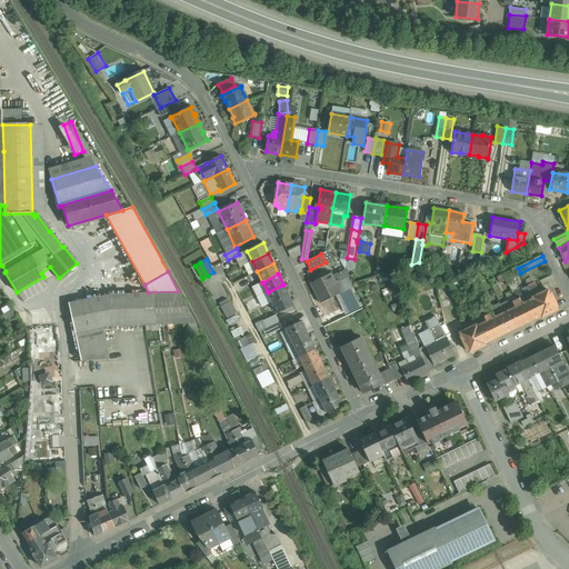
[(331,273),(310,283),(316,293),(336,283),(331,273)]
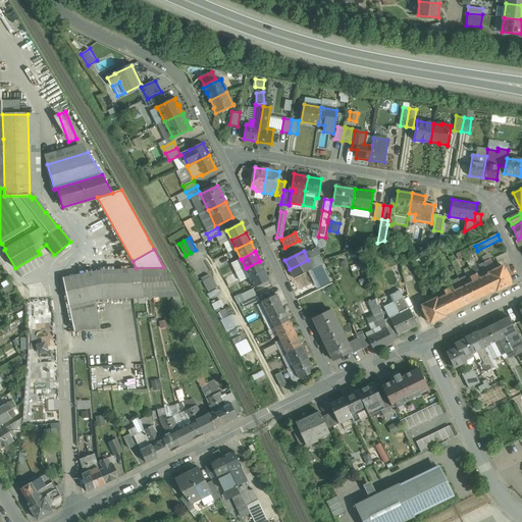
[(308,260),(290,269),(294,278),(313,269),(318,280),(330,275),(319,255),(308,260)]
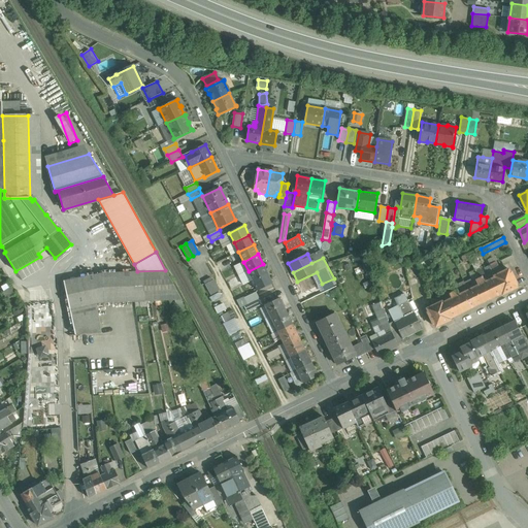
[(449,269),(443,258),(438,261),(441,268),(443,272),(449,269)]
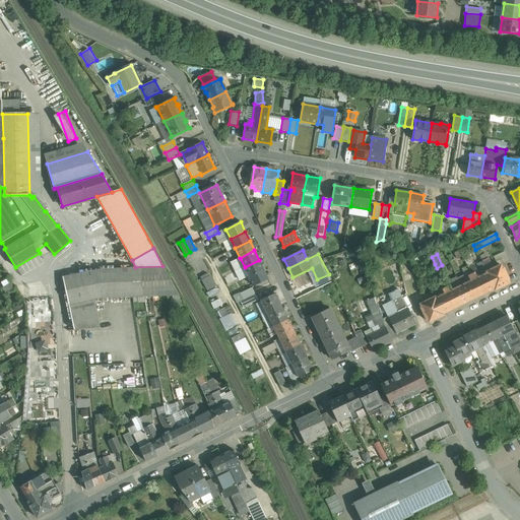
[(501,265),(494,269),(489,259),(481,262),(488,274),(495,288),(495,289),(509,283),(508,279),(509,279),(504,268),(503,268),(501,265)]
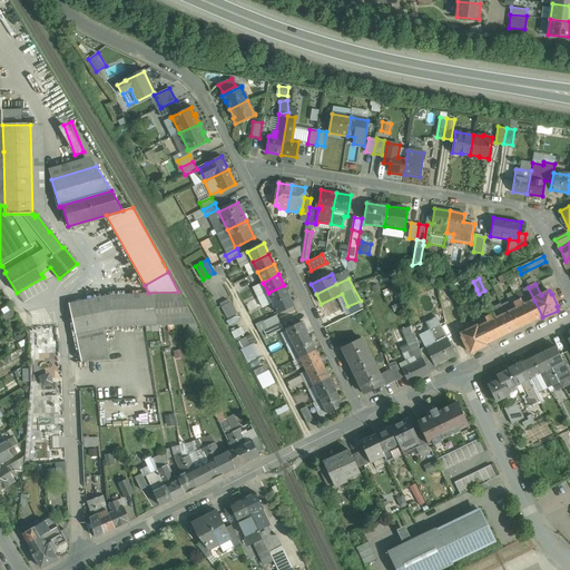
[(284,285),(268,293),(273,303),(290,295),(284,285)]
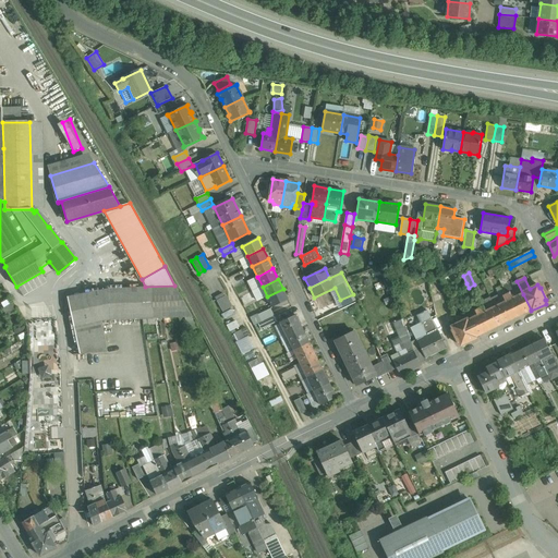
[(108,289),(86,293),(89,307),(71,312),(80,354),(107,352),(102,322),(192,317),(174,286),(145,287),(108,289)]
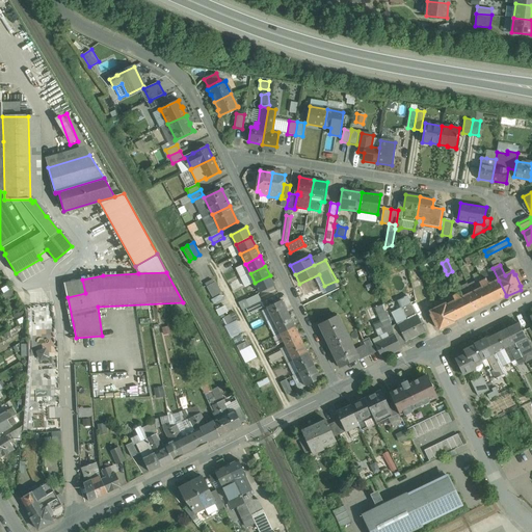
[(270,275),(255,283),(260,293),(274,285),(270,275)]
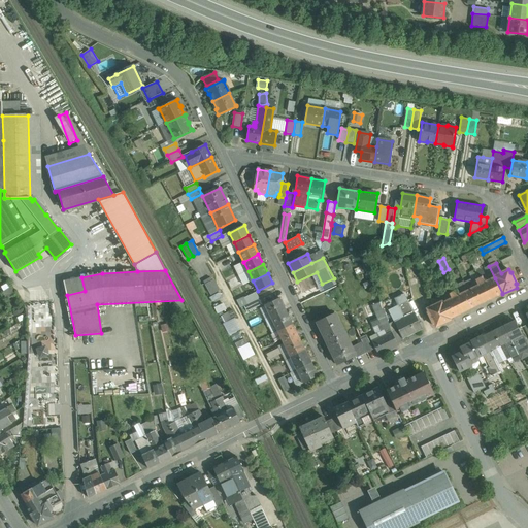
[(391,288),(403,285),(401,273),(389,276),(391,288)]
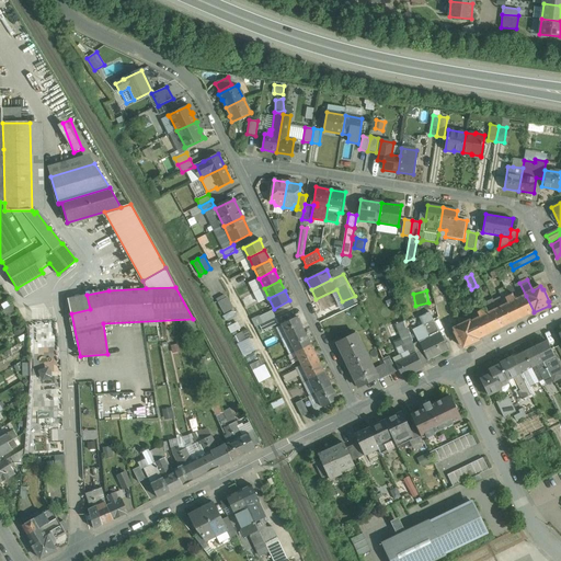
[(454,292),(441,297),(443,302),(457,296),(454,292)]
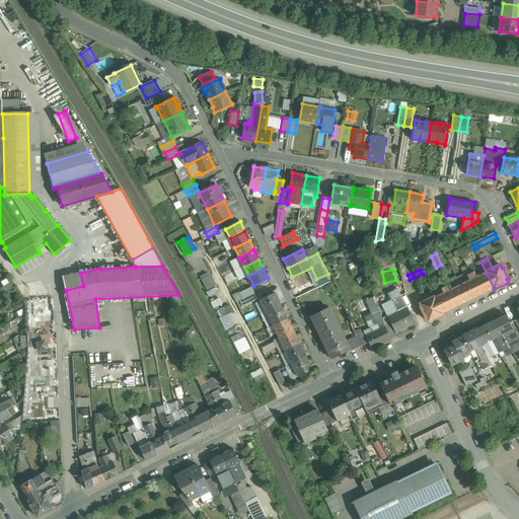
[(202,276),(207,289),(217,285),(211,272),(202,276)]
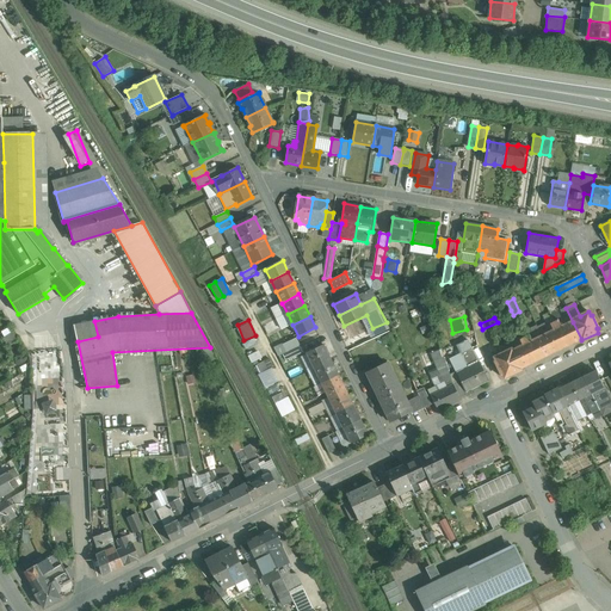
[(94,321),(74,325),(78,341),(98,337),(94,321)]
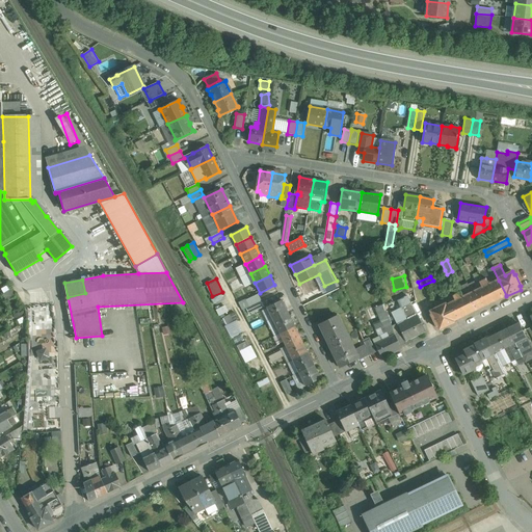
[(499,281),(488,285),(486,280),(482,281),(493,301),(506,295),(499,281)]
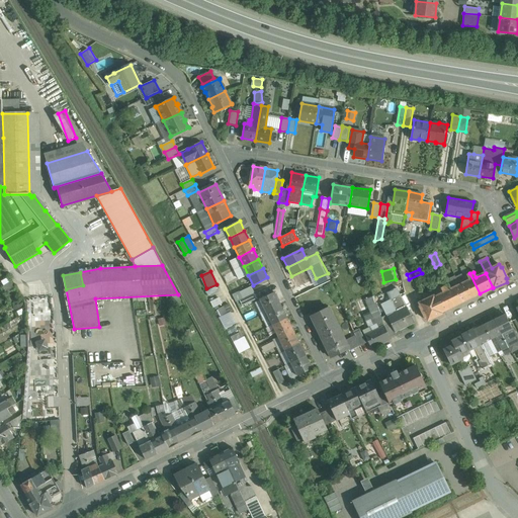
[(328,273),(316,278),(319,284),(330,279),(328,273)]
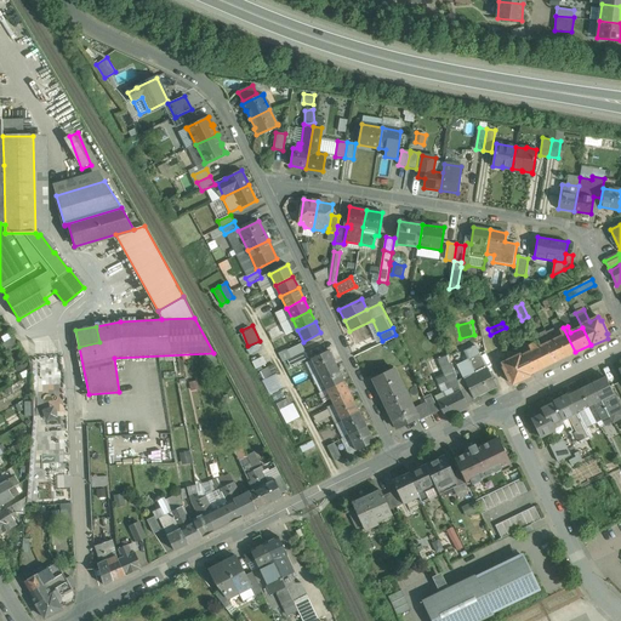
[(575,352),(563,328),(559,330),(562,337),(551,342),(559,359),(575,352)]
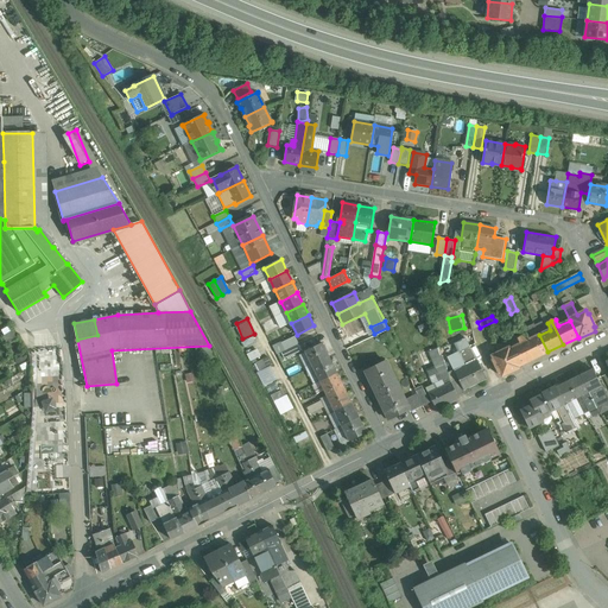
[(14,329),(2,336),(7,344),(19,337),(14,329)]
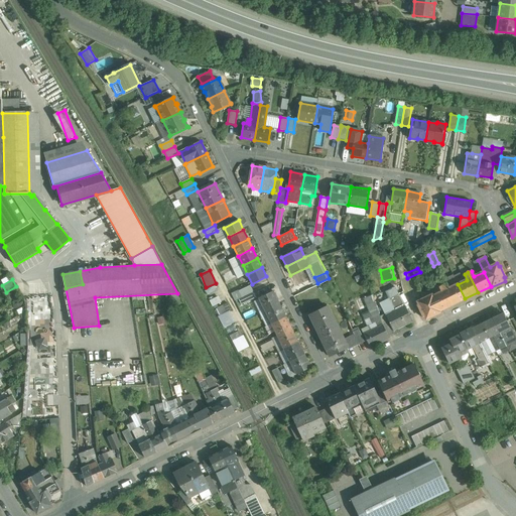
[(458,284),(448,289),(445,284),(442,286),(453,305),(465,298),(458,284)]
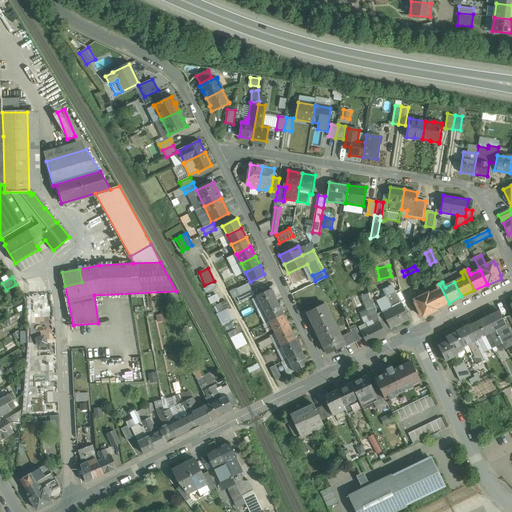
[(248,284),(237,289),(240,295),(252,290),(249,284),(248,284)]
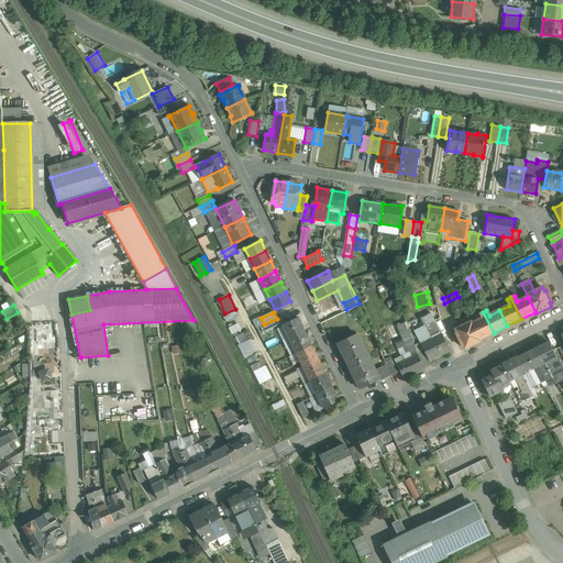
[(494,333),(483,312),(479,315),(482,319),(471,323),(478,340),(494,333)]
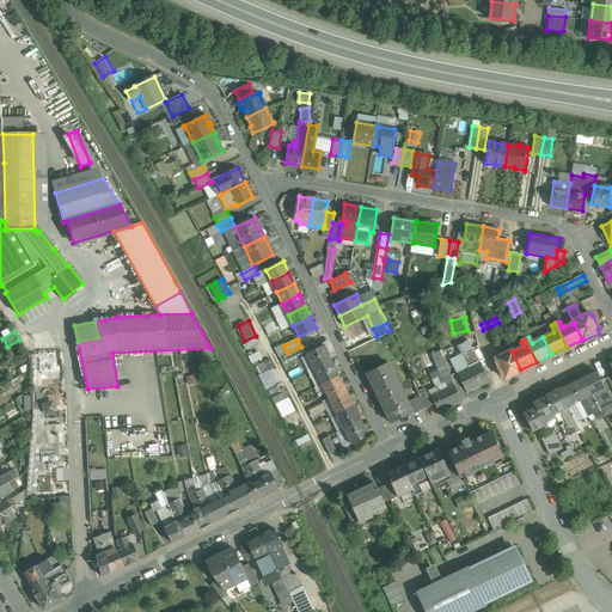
[(324,346),(307,354),(314,369),(331,361),(324,346)]
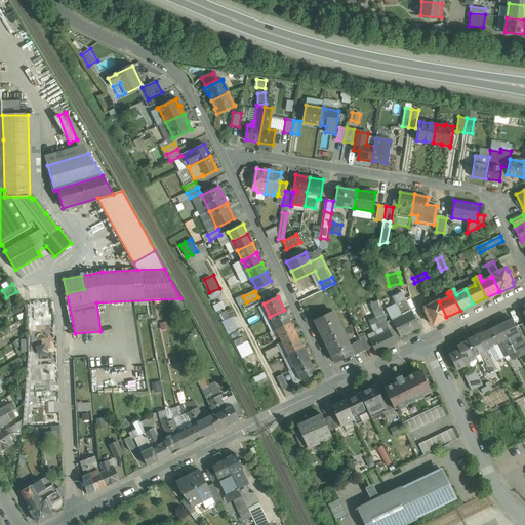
[(246,303),(243,305),(246,310),(260,303),(258,297),(246,303)]
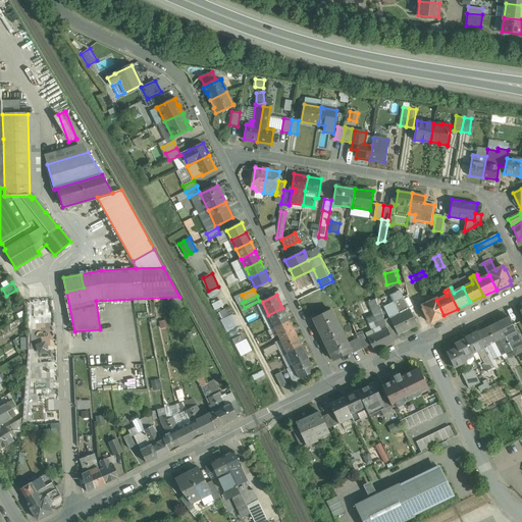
[(417,326),(403,298),(394,303),(399,314),(389,318),(393,325),(398,335),(399,335),(417,326)]
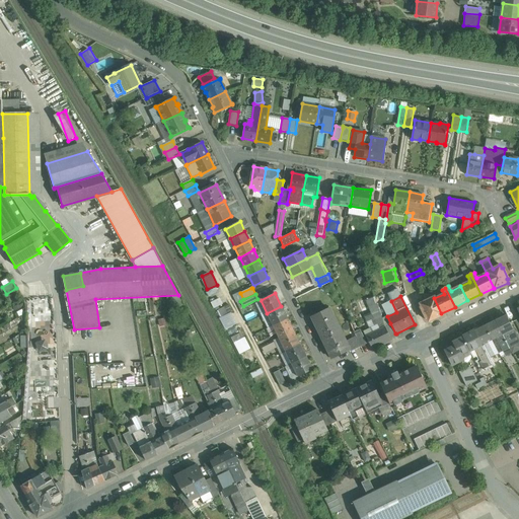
[(434,297),(420,304),(421,307),(426,318),(427,318),(428,321),(442,314),(441,313),(434,298),(434,297)]
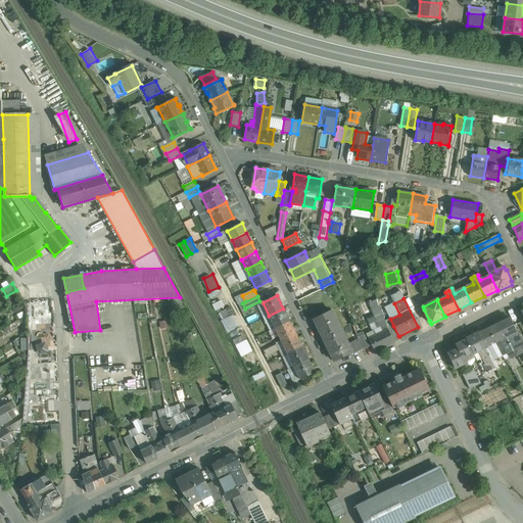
[(223,300),(214,303),(216,310),(225,306),(223,300)]
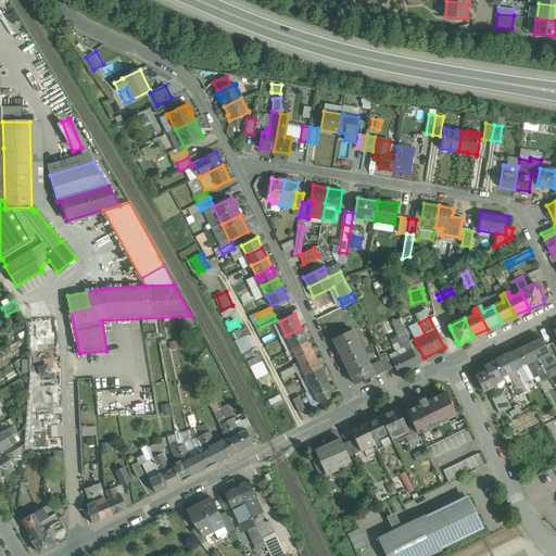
[(245,326),(232,332),(236,340),(250,332),(245,326)]
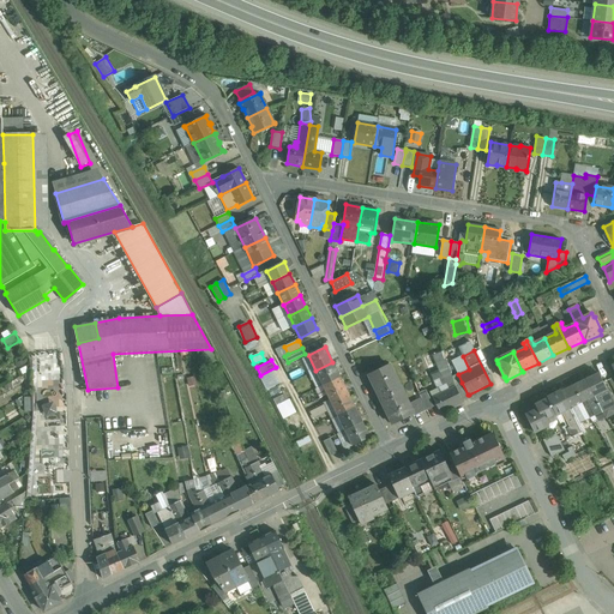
[(332,362),(315,371),(323,385),(339,377),(332,362)]
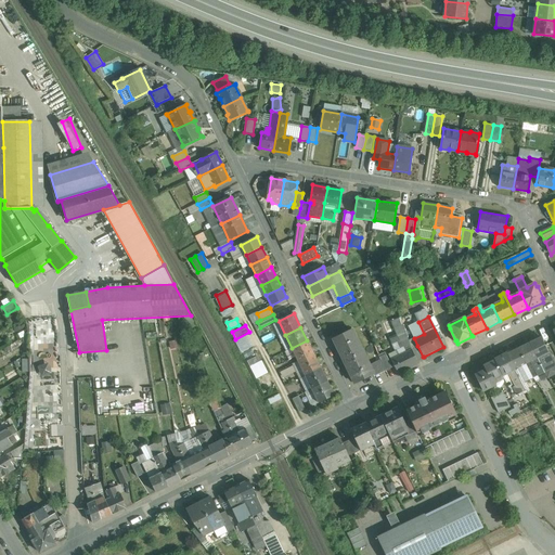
[(345,361),(363,353),(352,330),(333,338),(334,339),(335,339),(338,347),(337,347),(343,359),(344,359),(345,361)]
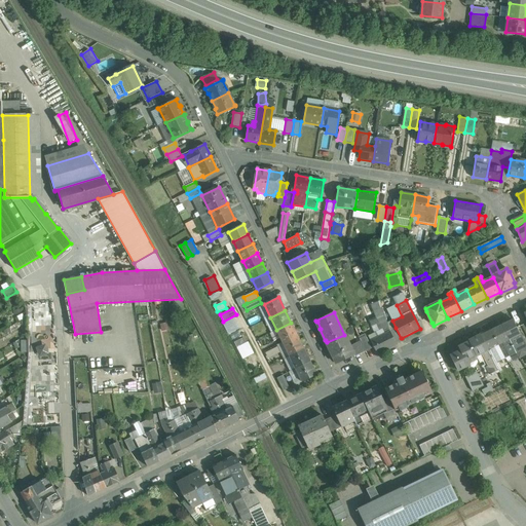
[(236,316),(224,321),(228,333),(240,329),(236,316)]
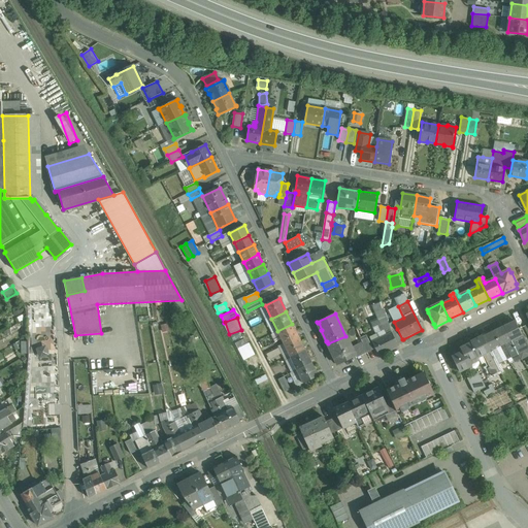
[(515,321),(503,326),(518,354),(524,352),(517,337),(522,335),(515,321)]
